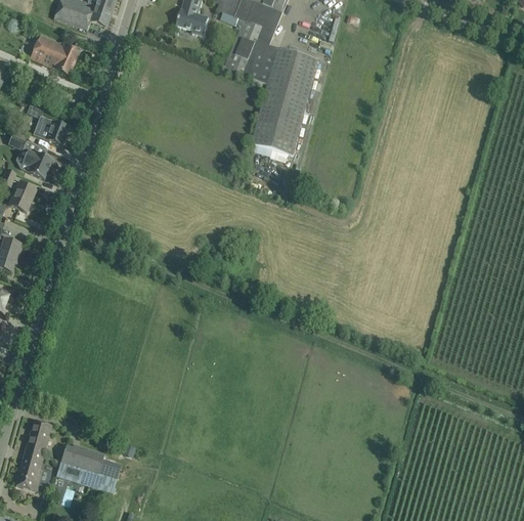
[(106,26),(112,11),(95,5),(93,9),(83,6),(85,1),(82,0),(59,0),(53,18),(77,27),(87,30),(90,20),(106,26)]
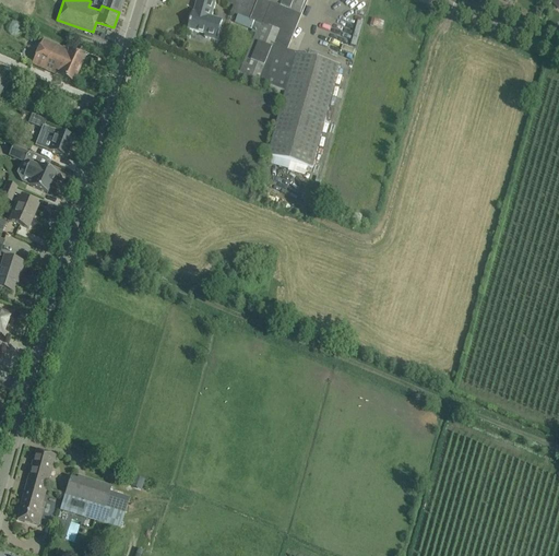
[(92,0),(92,2),(102,6),(119,12),(122,0),(92,0)]
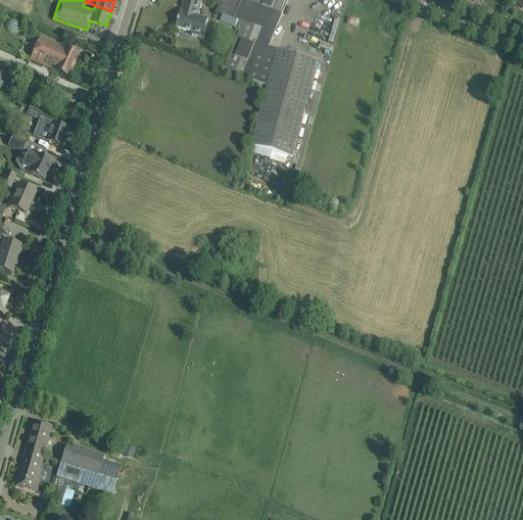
[(185,0),(183,9),(181,9),(176,25),(192,30),(192,32),(202,35),(207,16),(197,13),(201,0),(185,0)]
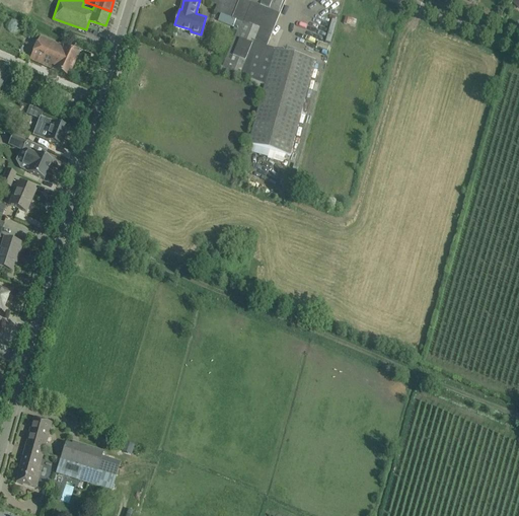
[(210,0),(217,3),(215,9),(237,18),(234,27),(237,28),(225,60),(223,66),(265,83),(248,142),(291,154),(316,58),(276,48),(265,45),(283,0),(210,0)]
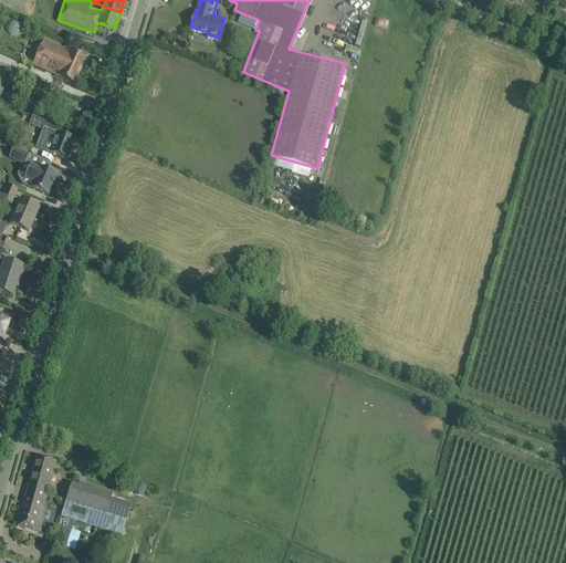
[(375,22),(387,27),(389,19),(376,16),(375,22)]
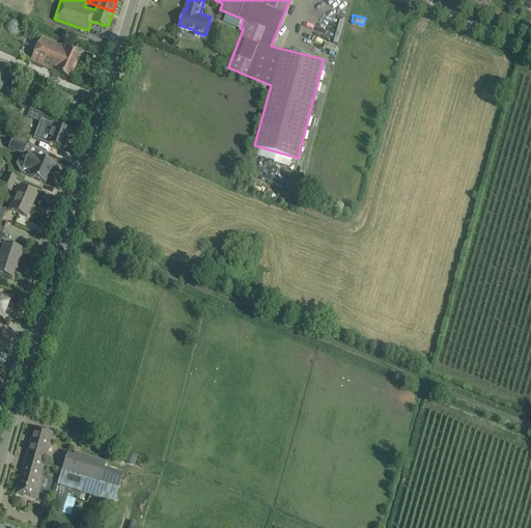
[(79,53),(65,47),(65,48),(40,35),(30,58),(55,70),(68,76),(79,53)]
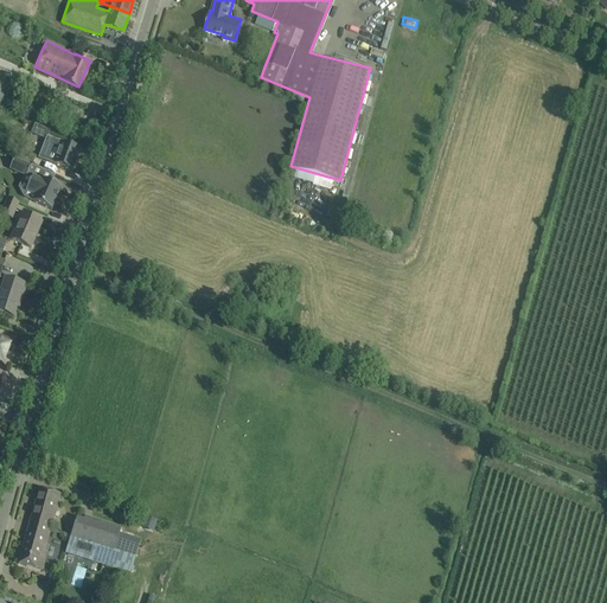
[(49,134),(50,124),(33,121),(31,130),(49,134)]
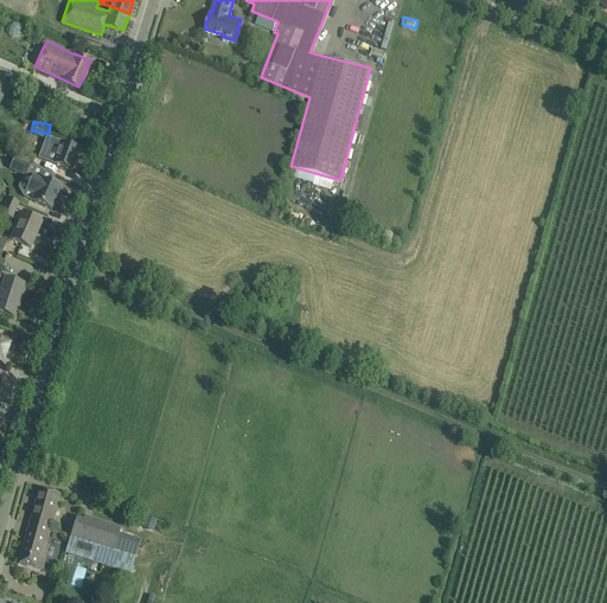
[(52,161),(72,168),(80,147),(48,135),(39,154),(53,160),(52,161)]
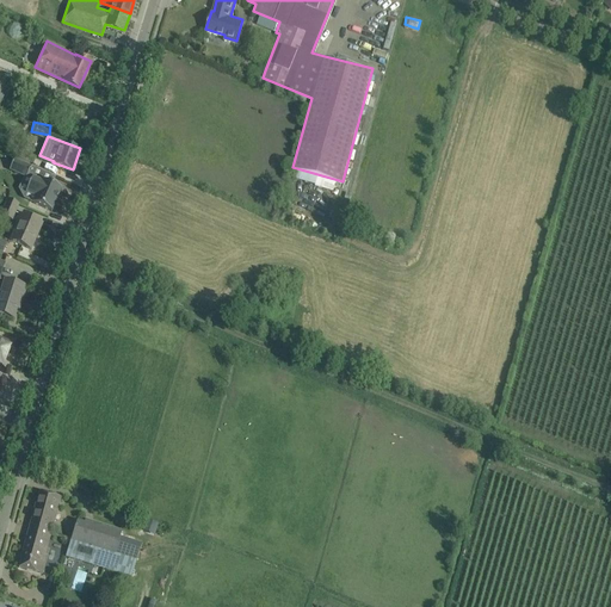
[(36,154),(22,148),(18,156),(31,163),(36,154)]
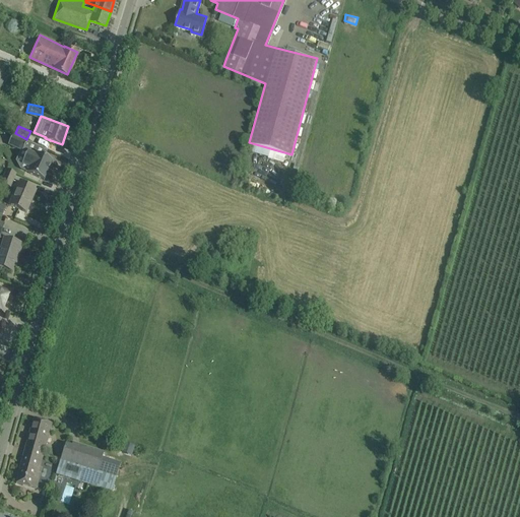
[(13,133),(12,137),(8,144),(20,149),(21,150),(26,139),(13,133)]
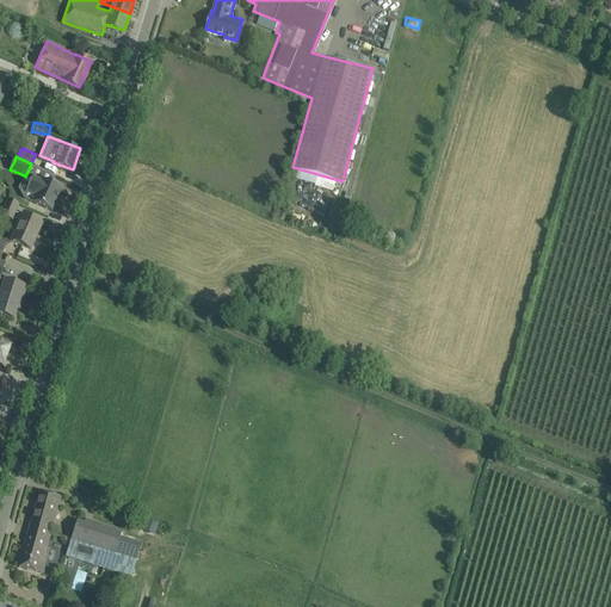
[(24,175),(18,187),(23,196),(32,200),(51,209),(61,186),(43,178),(42,179),(32,174),(31,179),(25,177),(24,175)]
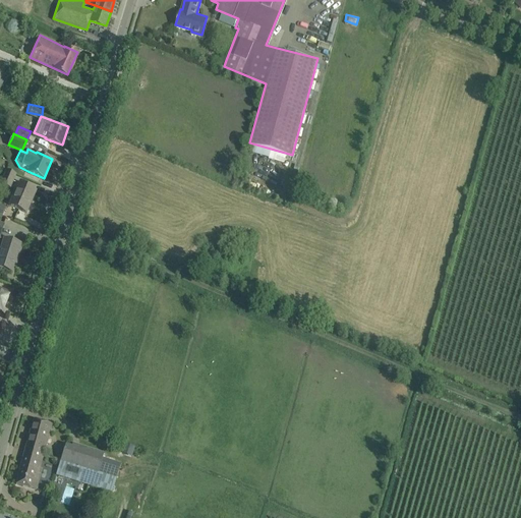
[(293,186),(298,169),(292,167),(287,185),(293,186)]
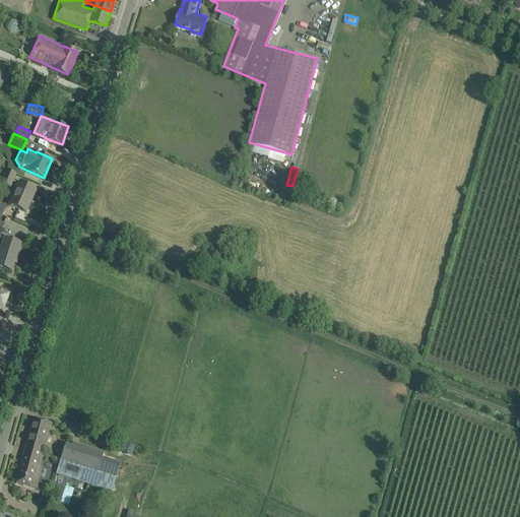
[(10,185),(15,172),(6,168),(1,181),(10,185)]
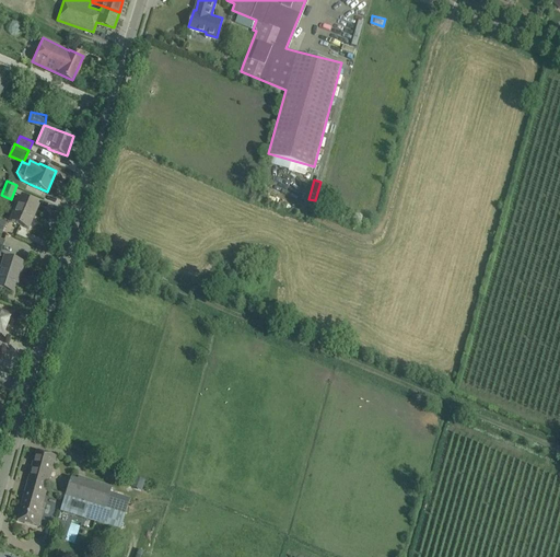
[(38,202),(28,198),(18,194),(14,201),(19,202),(11,219),(28,227),(38,202)]
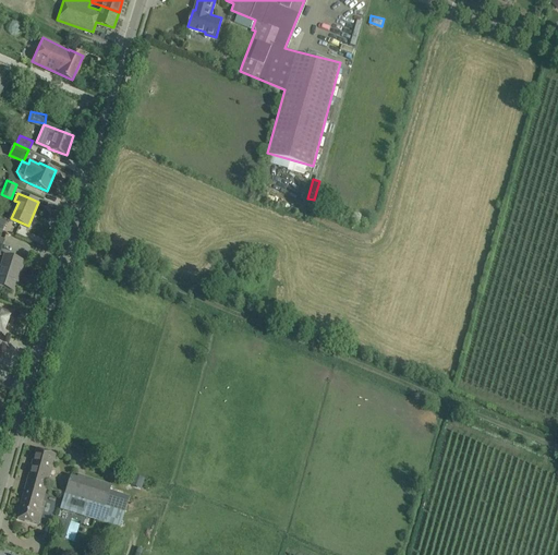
[(23,260),(11,256),(4,254),(0,267),(0,284),(12,288),(17,268),(20,269),(23,260)]
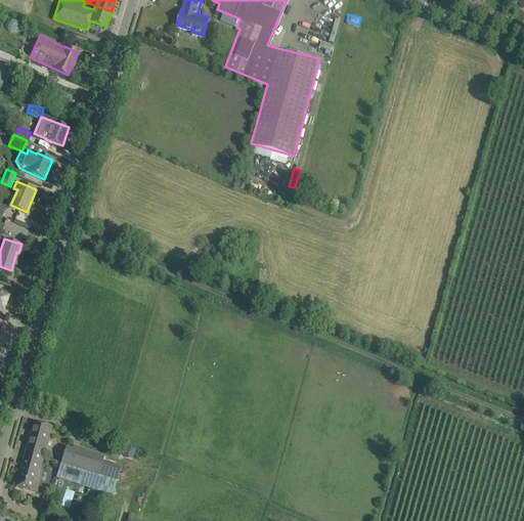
[(0,287),(0,312),(1,313),(10,292),(0,287)]
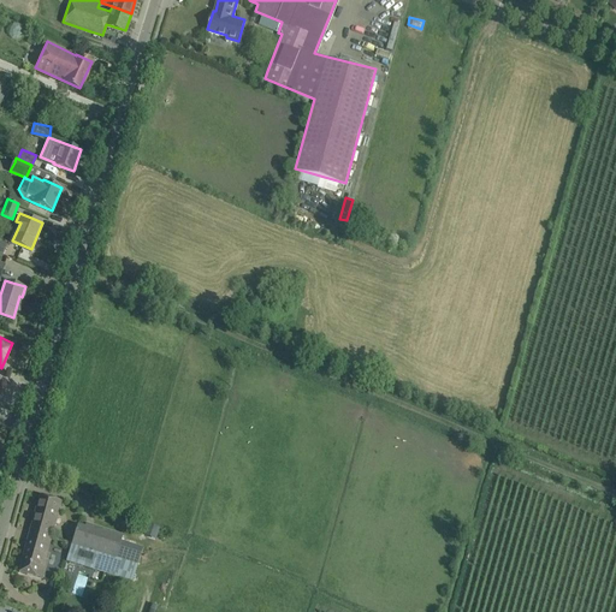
[(60,499),(52,497),(40,493),(30,529),(51,534),(60,499)]
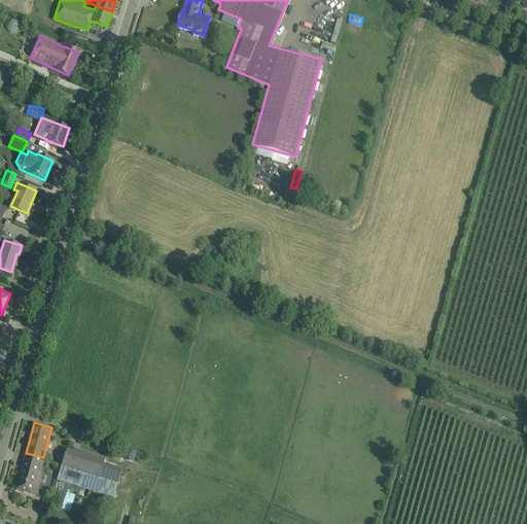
[(126,446),(123,454),(133,458),(136,450),(126,446)]
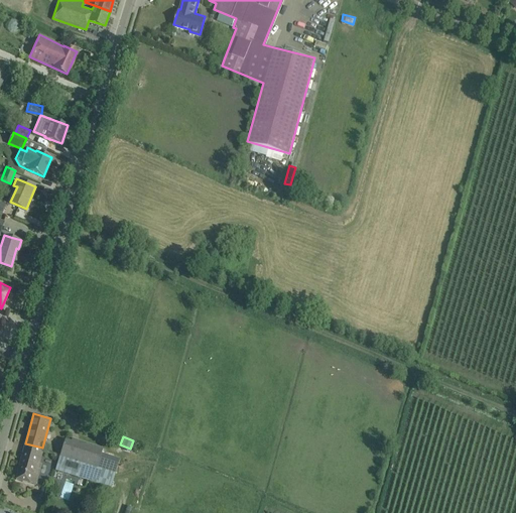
[(72,440),(65,438),(60,455),(116,472),(120,457),(102,451),(103,447),(72,438),(72,440)]
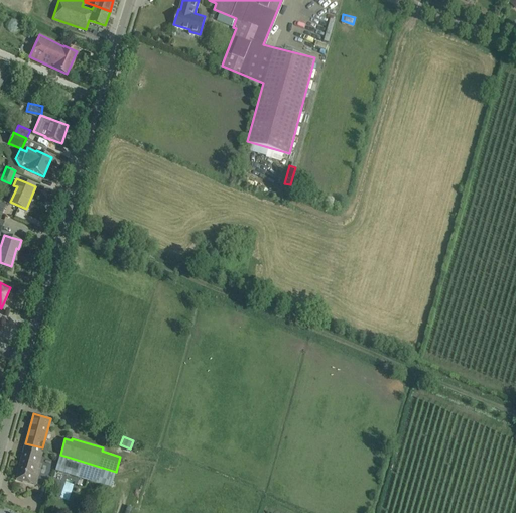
[(34,474),(42,447),(25,443),(15,477),(35,483),(37,475),(34,474)]
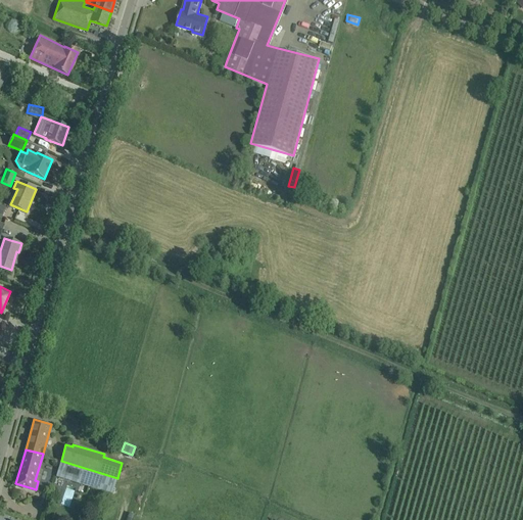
[(117,478),(61,461),(56,475),(112,492),(117,478)]
